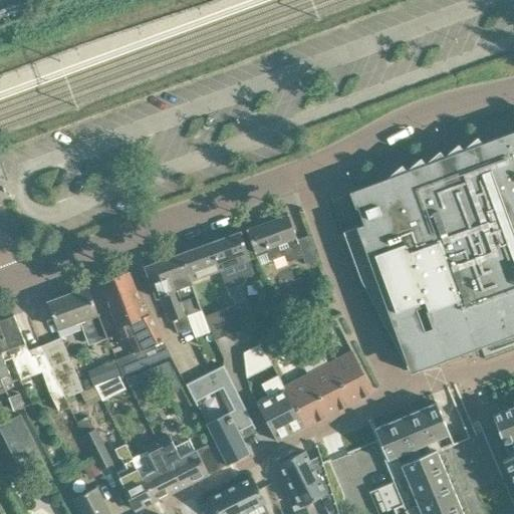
[(343,232),(342,232),(360,279),(398,349),(404,361),(410,372),(513,334),(513,131),(486,142),(490,148),(387,186),(383,180),(351,191),(349,192),(354,208),(356,207),(363,224),(351,228),(343,231),(343,232)]
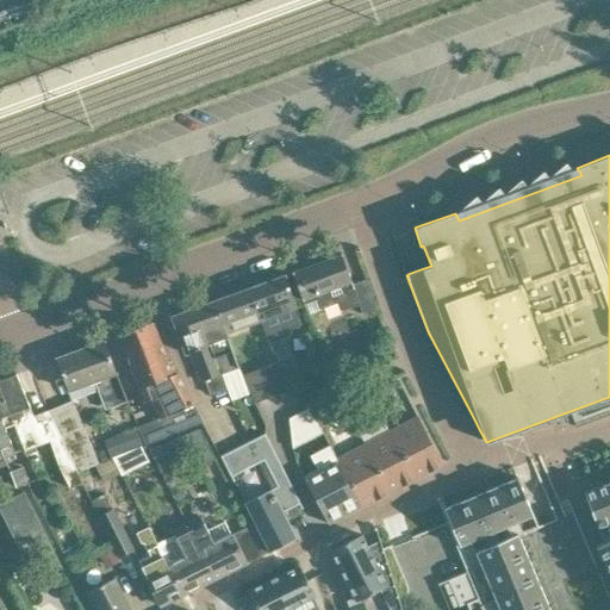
[(342,255),(293,273),(309,316),(337,305),(344,310),(360,304),(363,313),(375,309),(366,280),(353,285),(342,255)]
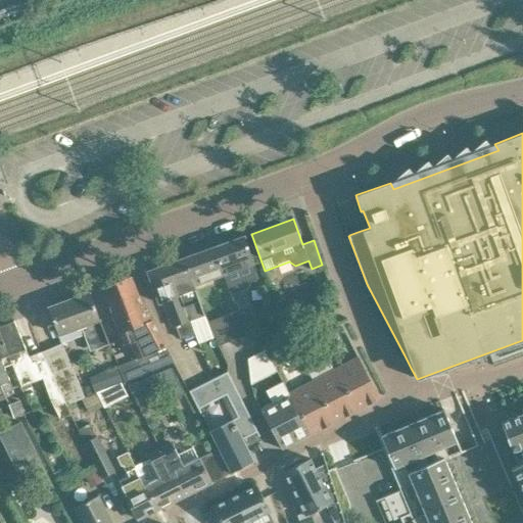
[(244,236),(214,247),(224,275),(254,264),(244,236)]
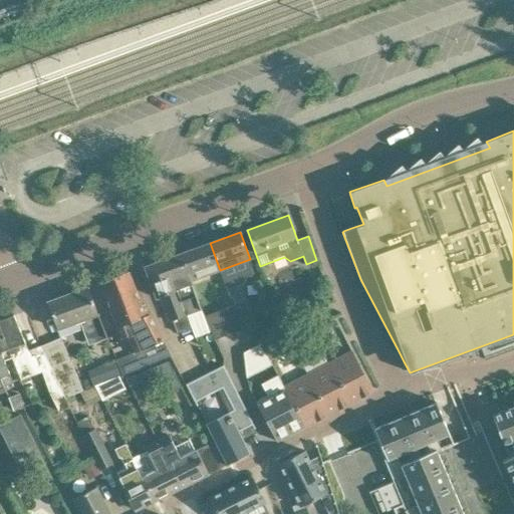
[(210,243),(180,254),(190,281),(220,270),(210,243)]
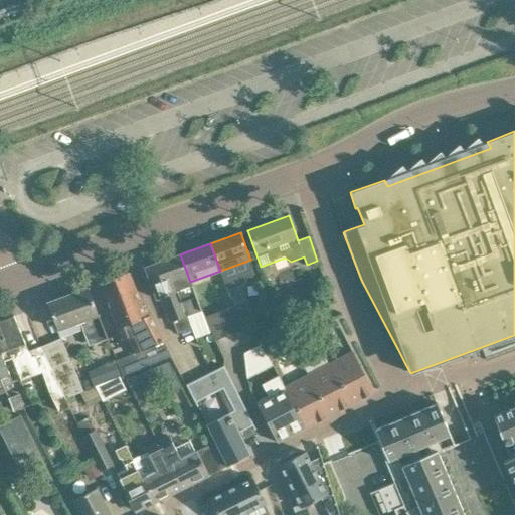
[(180,254),(145,268),(156,299),(160,297),(169,322),(187,316),(201,311),(190,282),(180,254)]
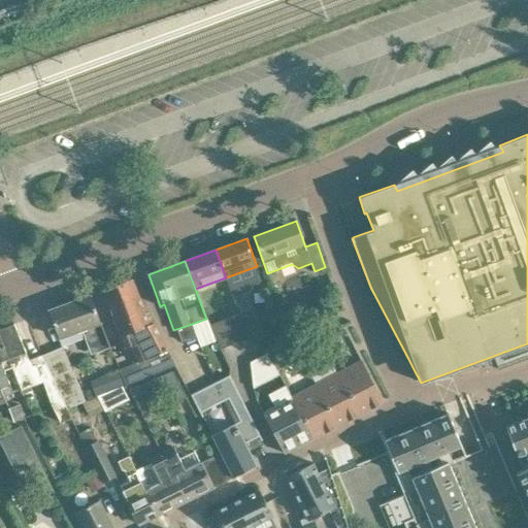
[(132,281),(103,291),(124,350),(130,348),(138,362),(120,370),(127,387),(171,367),(152,323),(149,325),(132,281)]
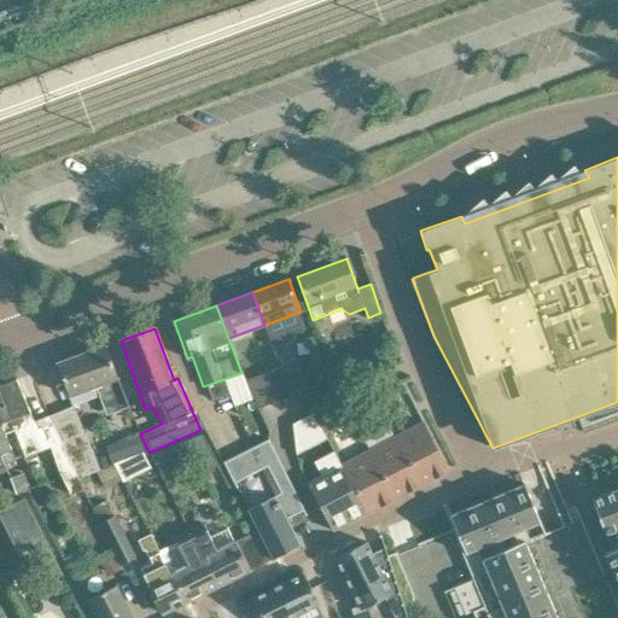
[(106,347),(57,363),(69,396),(100,384),(111,414),(128,408),(106,347)]
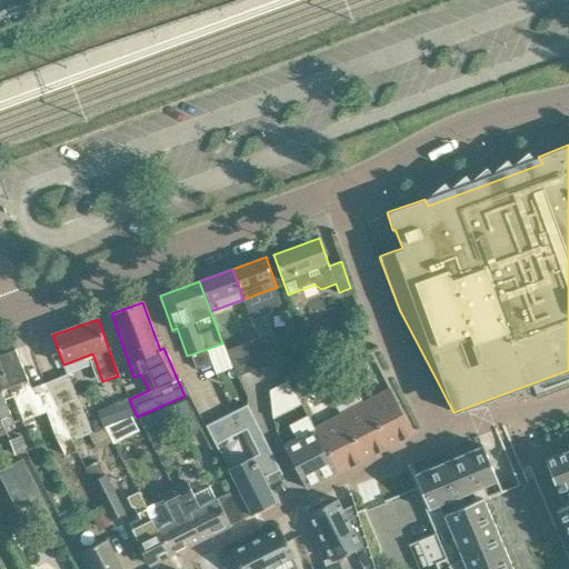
[(260,337),(226,349),(235,369),(237,375),(276,361),(268,346),(260,337)]
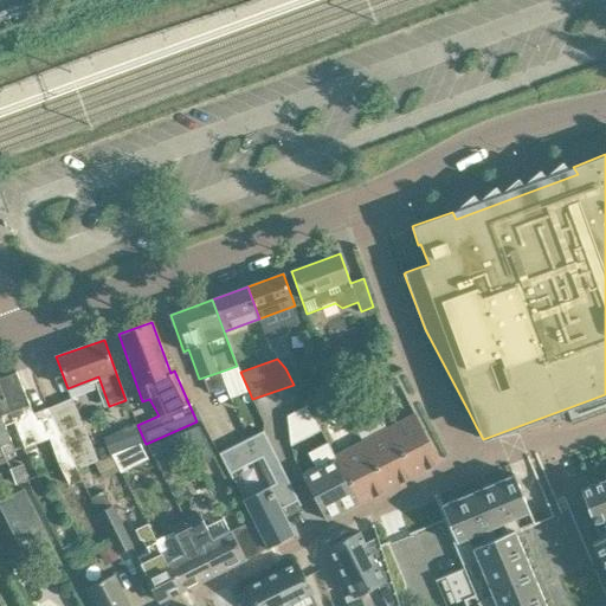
[(334,384),(342,400),(386,376),(376,360),(334,384)]
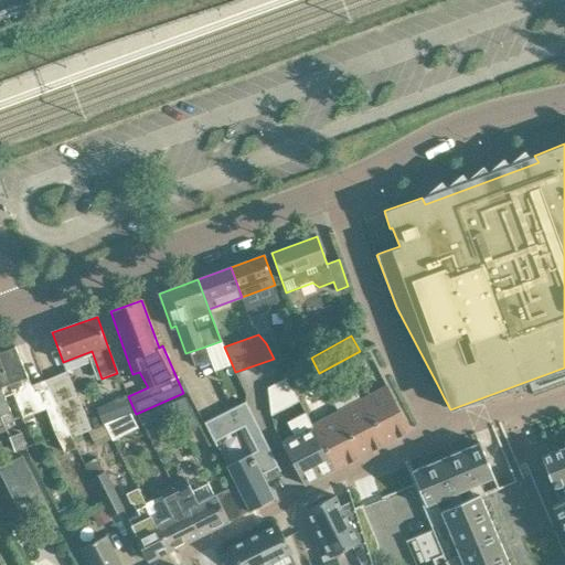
[(16,345),(0,351),(0,360),(13,394),(21,417),(21,418),(25,429),(27,428),(29,435),(33,446),(39,444),(33,426),(34,425),(32,419),(29,420),(28,416),(45,411),(52,434),(61,455),(73,450),(68,439),(72,438),(54,403),(44,382),(30,386),(16,345)]
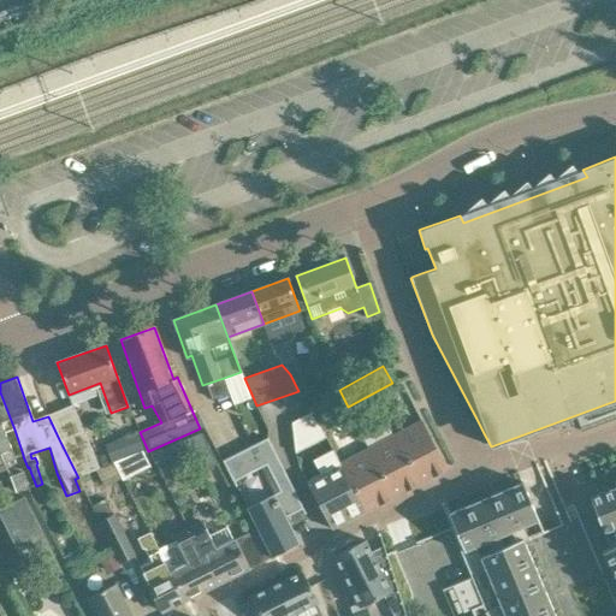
[(391,391),(377,398),(381,408),(396,401),(391,391)]
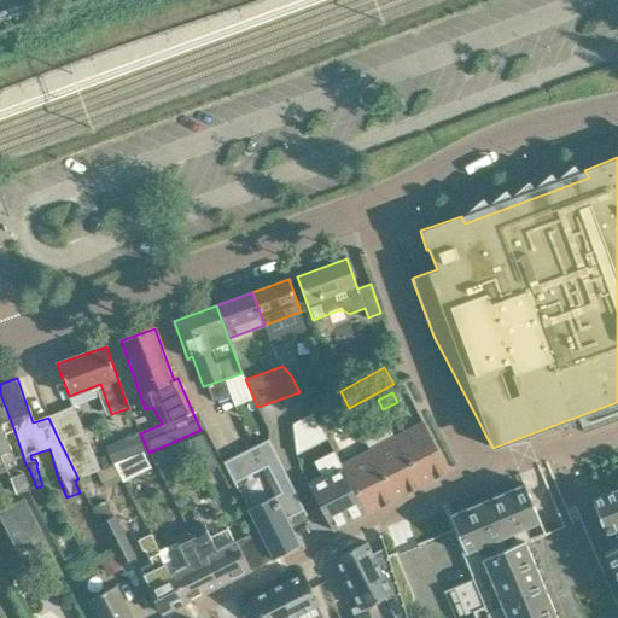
[(0,394),(0,453),(5,465),(15,461),(5,435),(15,431),(0,394)]
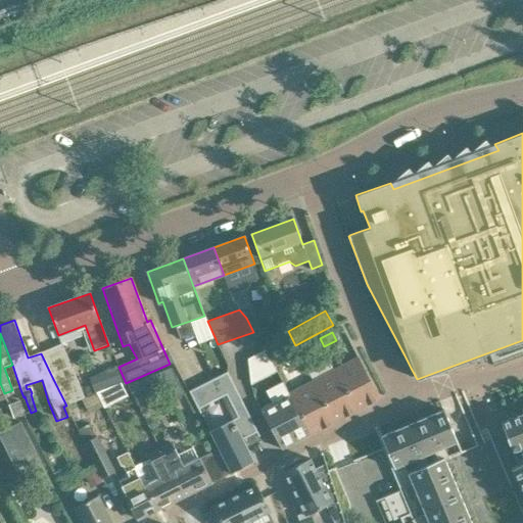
[(320,338),(304,346),(308,353),(324,346),(320,338)]
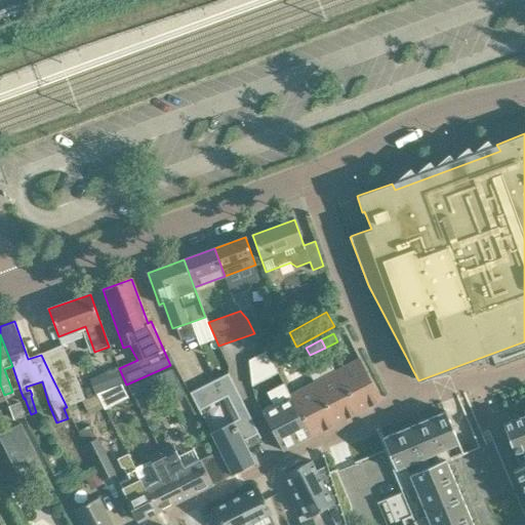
[(62,347),(41,355),(50,374),(67,407),(82,402),(62,347)]
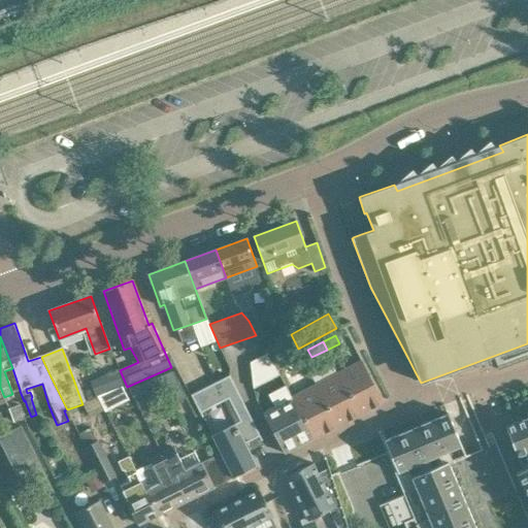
[(250,362),(253,389),(279,375),(272,362),(271,363),(266,354),(250,362)]
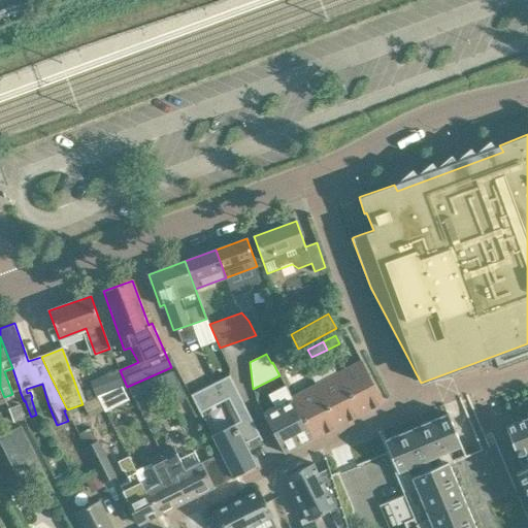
[(291,363),(287,354),(272,361),(276,369),(291,363)]
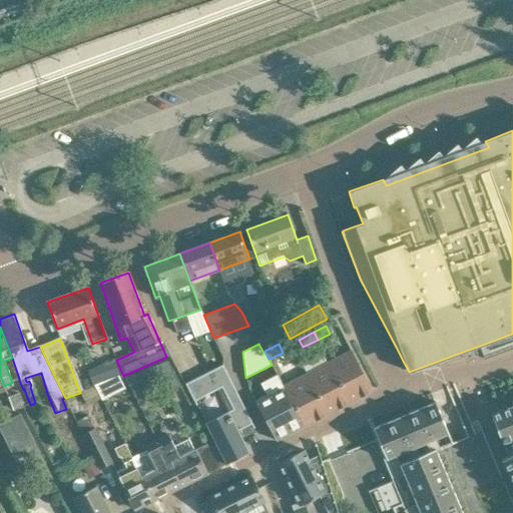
[(351,350),(329,362),(350,402),(372,390),(351,350)]
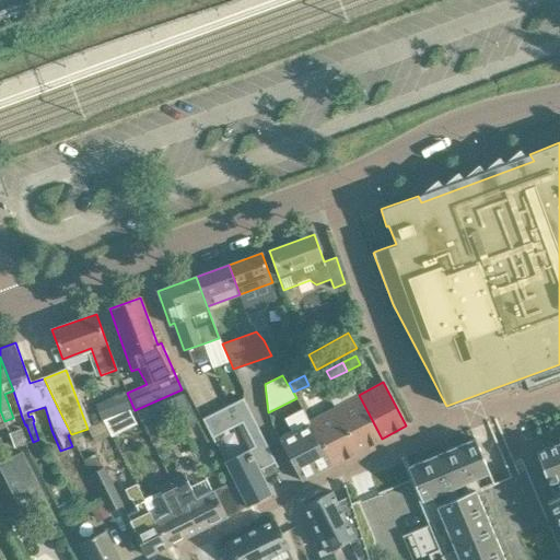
[(141,423),(167,410),(177,431),(197,421),(183,393),(136,412),(141,423)]
